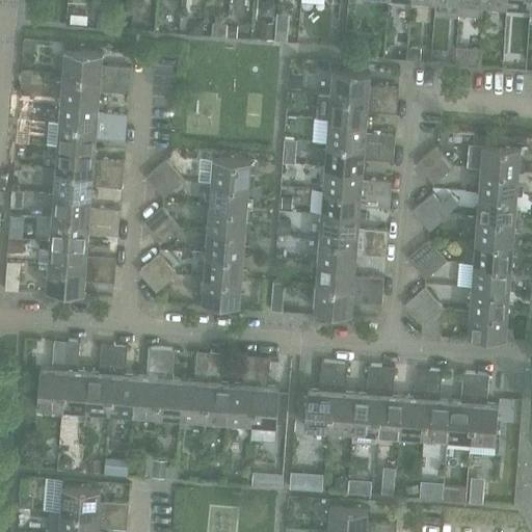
[(97,12),(96,25),(106,26),(107,14),(97,12)]
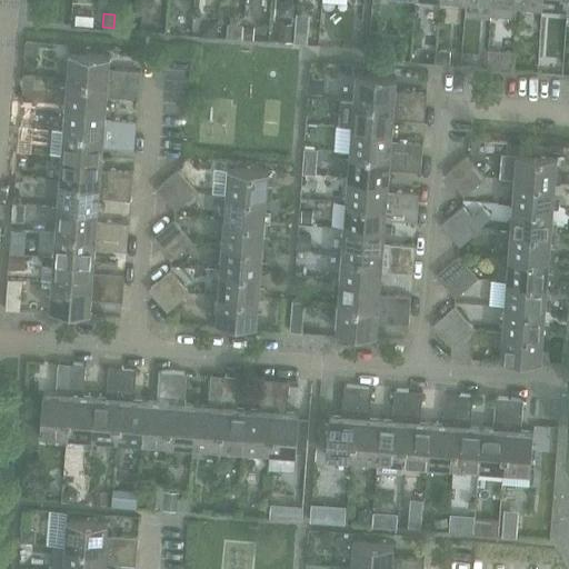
[(75,15),(75,25),(92,26),(93,17),(75,15)]
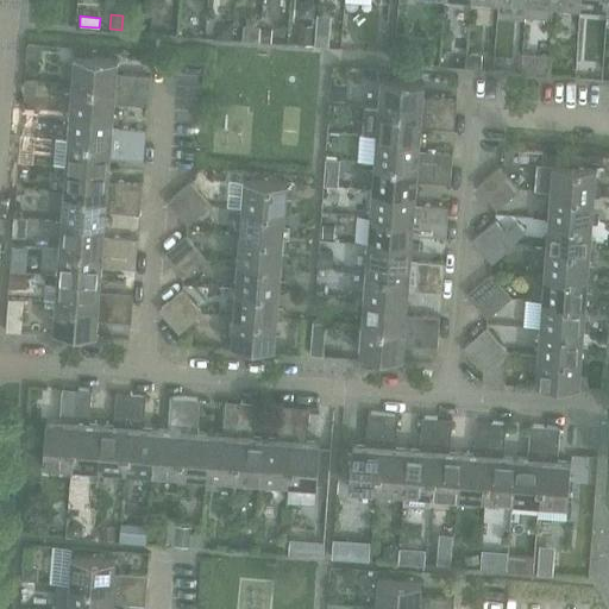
[(231,22),(214,22),(213,38),(231,39),(231,22)]
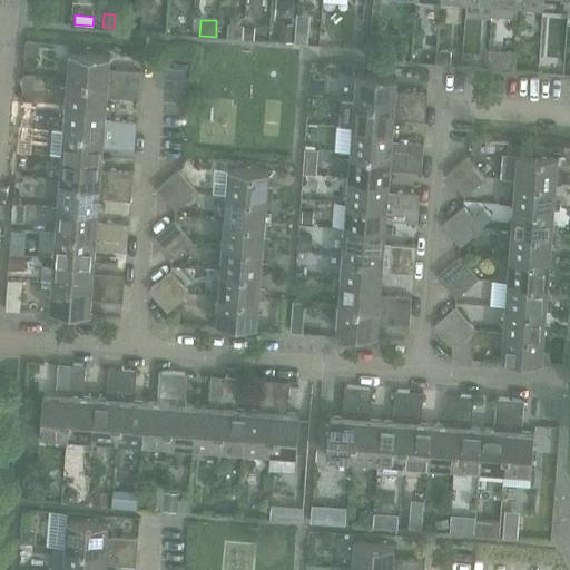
[(294,23),(278,22),(277,41),(292,42),(294,23)]
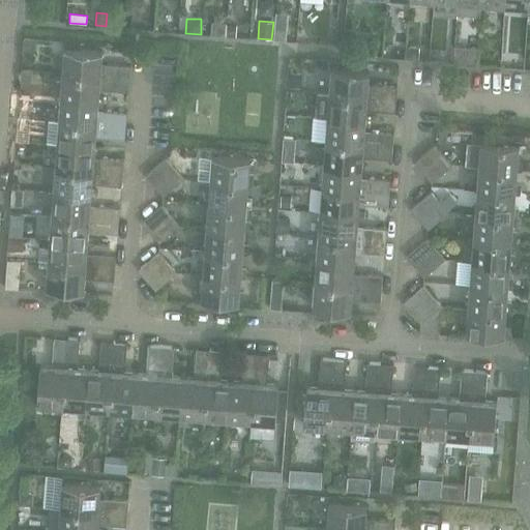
[(226,24),(226,36),(235,36),(236,25),(226,24)]
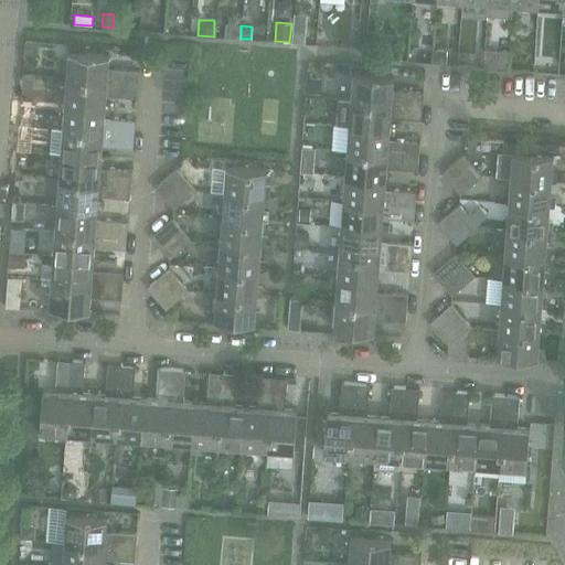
[(291,31),(291,41),(304,42),(305,32),(292,31),(291,31)]
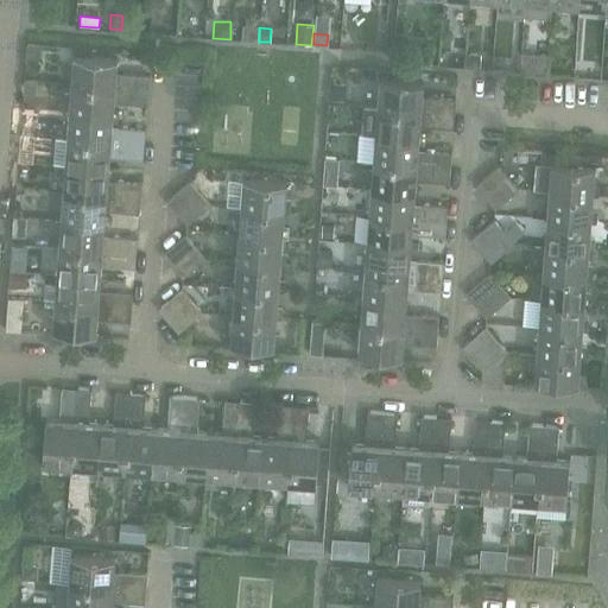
[(26,61),(39,61),(40,44),(26,43),(26,61)]
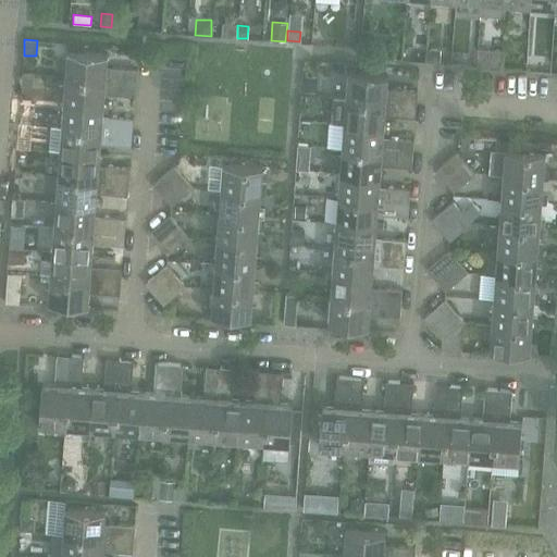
[(500,67),(502,49),(478,47),(475,65),(500,67)]
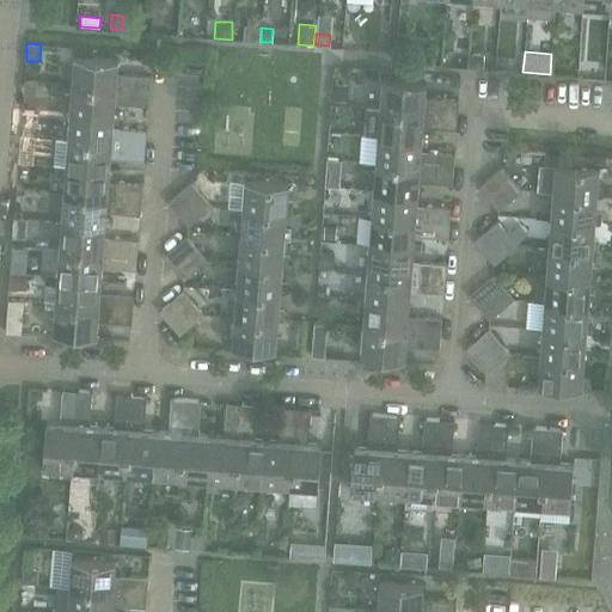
[(72,57),(69,84),(148,91),(150,77),(116,74),(117,61),(72,57)]
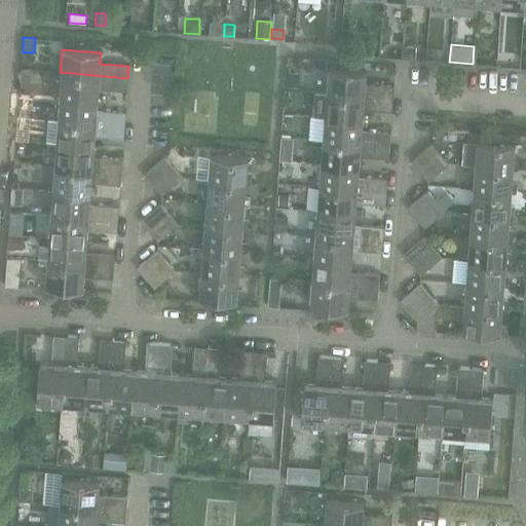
[(32,71),(22,70),(21,81),(32,82),(32,71)]
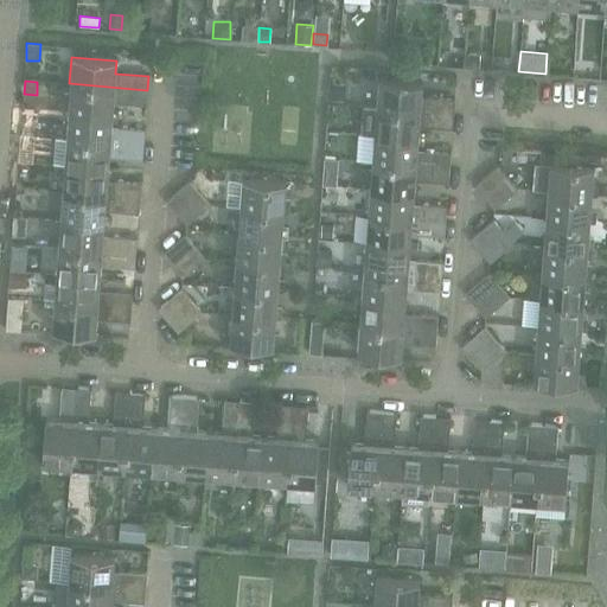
[(330,81),(328,98),(330,98),(344,100),(345,82),(331,81),(330,81)]
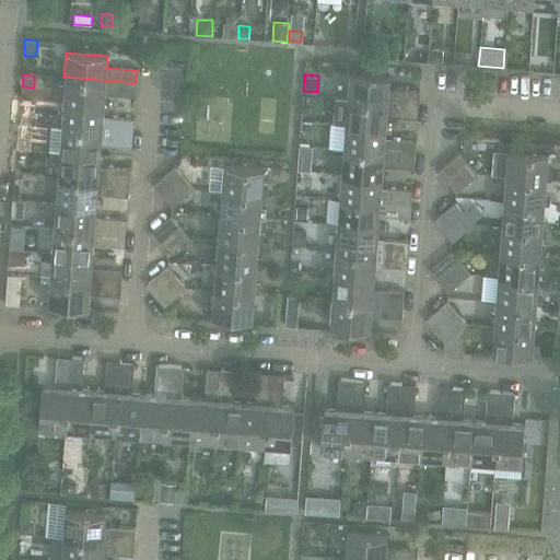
[(348,74),(346,100),(418,106),(419,92),(389,89),(391,78),(348,74)]
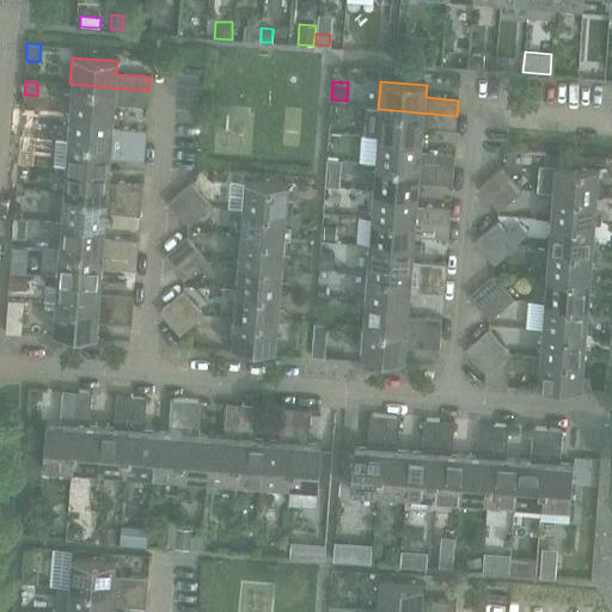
[(69,84),(67,112),(114,116),(114,104),(147,106),(148,91),(69,84)]
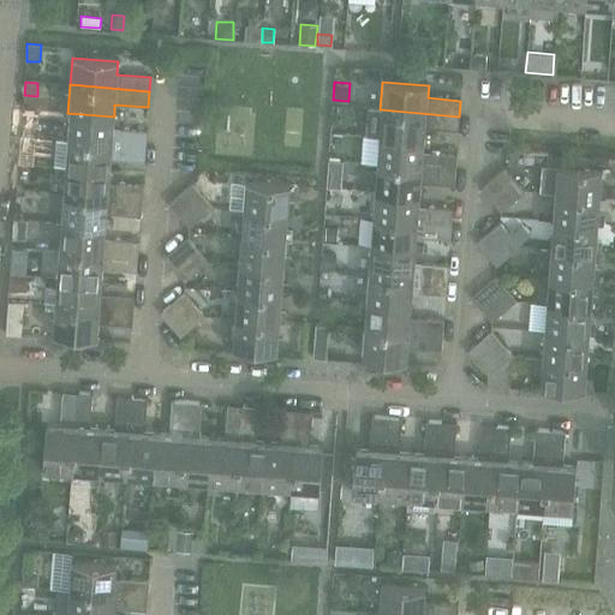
[(380,109),(378,136),(424,141),(425,129),(458,131),(459,117),(380,109)]
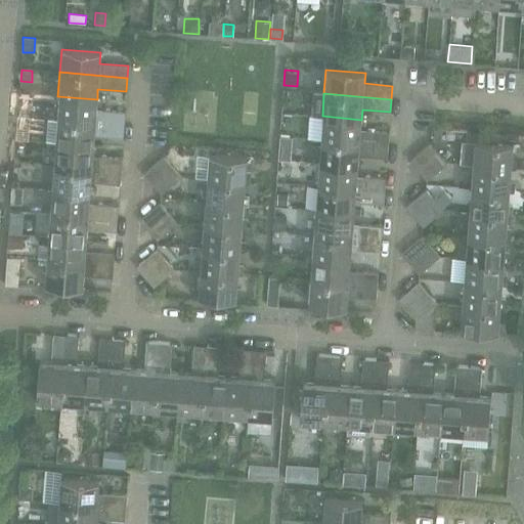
[(57,96),(56,119),(124,124),(125,113),(96,110),(97,99),(57,96)]
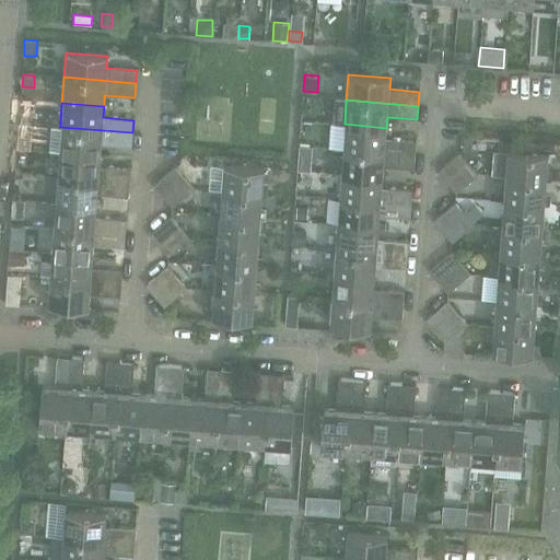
[(31,114),(20,113),(20,121),(30,123),(31,114)]
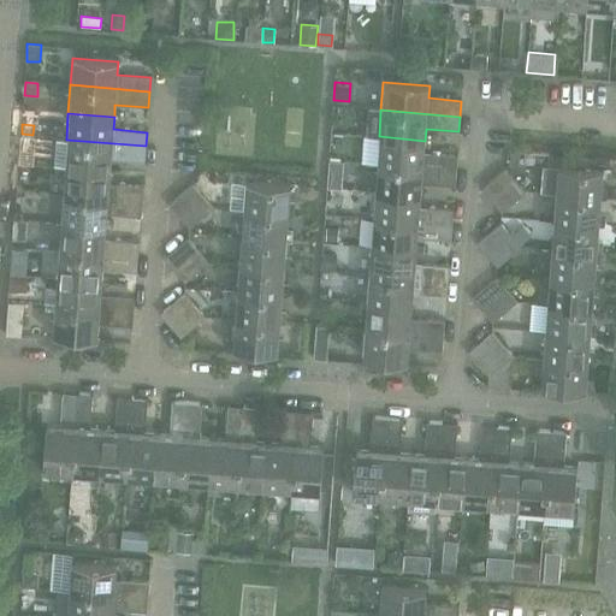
[(19,135),(18,147),(19,147),(30,148),(31,136),(21,136),(19,135)]
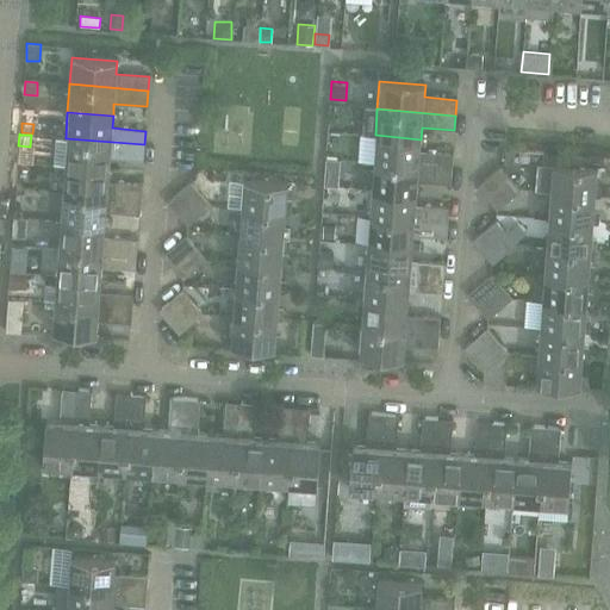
[(375,135),(373,162),(450,168),(452,154),(419,151),(421,139),(375,135)]
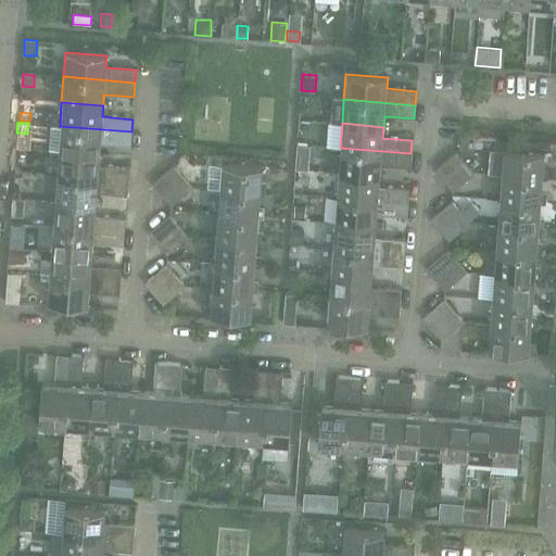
[(60,126),(58,151),(99,154),(100,144),(130,147),(131,131),(60,126)]
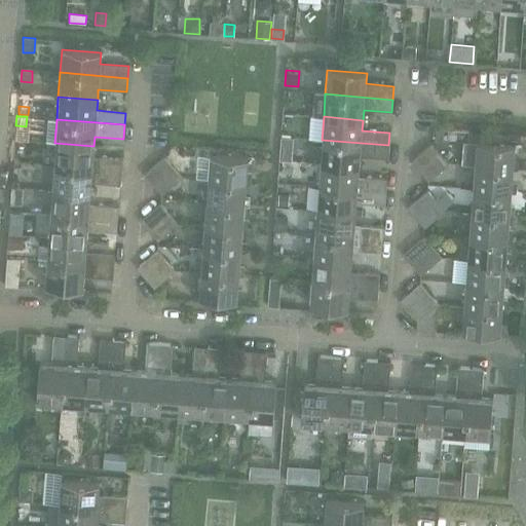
[(475,143),(474,165),(517,170),(518,160),(513,159),(515,145),(505,144),(506,136),(468,133),(467,143),(475,143)]
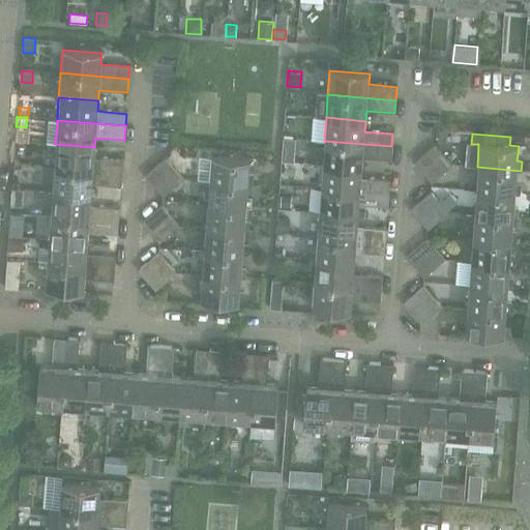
[(324,141),(322,165),(362,169),(362,158),(390,160),(391,146),(324,141)]
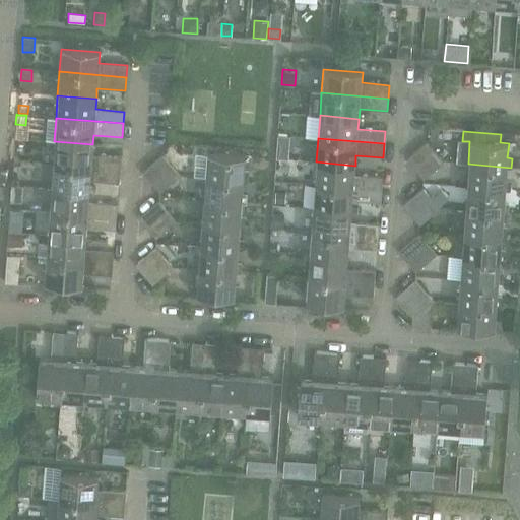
[(54,141),(52,165),(119,170),(120,157),(91,155),(92,144),(54,141)]
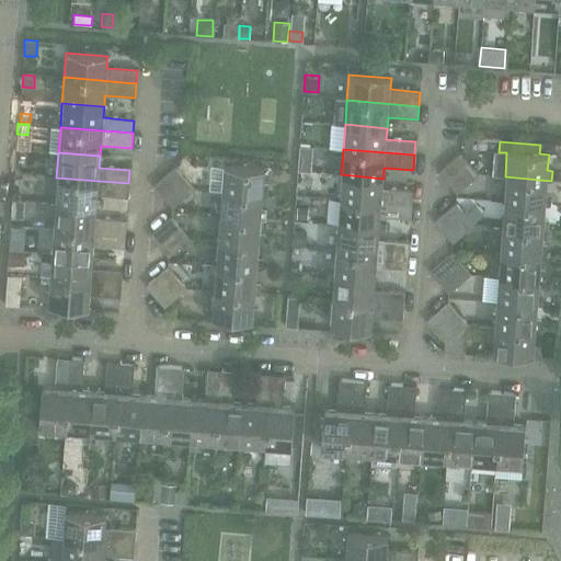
[(437,172),(447,184),(470,165),(459,153),(437,172)]
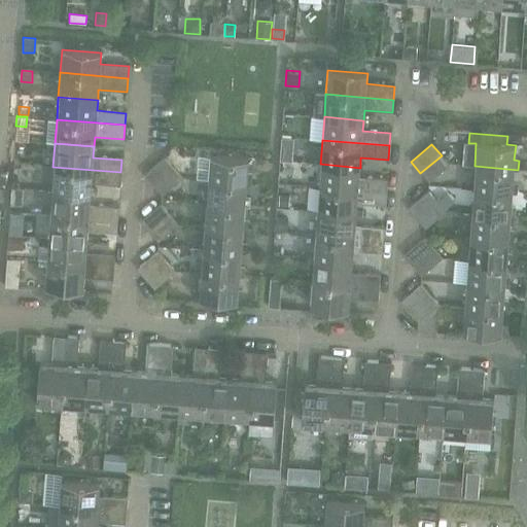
[(209,155),(207,180),(246,183),(246,182),(251,183),(252,172),(247,172),(248,159),(209,155)]
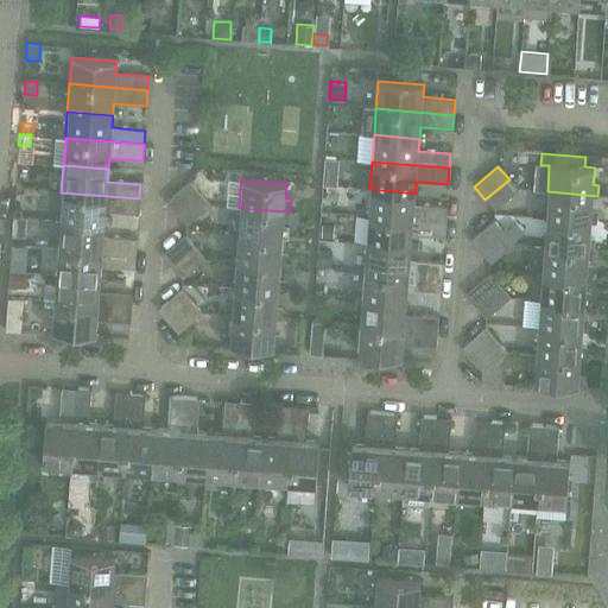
[(510,179),(485,200),(495,210),(518,190),(510,179)]
